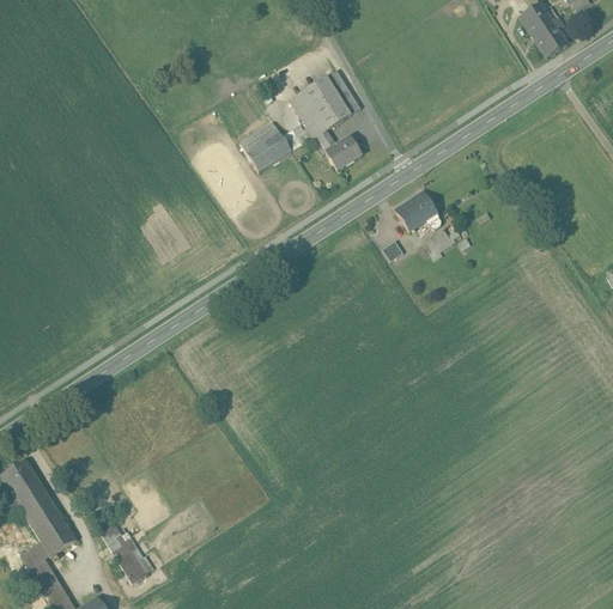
[(544,11),(535,0),(528,5),(532,10),(520,17),(535,42),(556,29),(550,22),(556,17),(550,7),(544,11)]
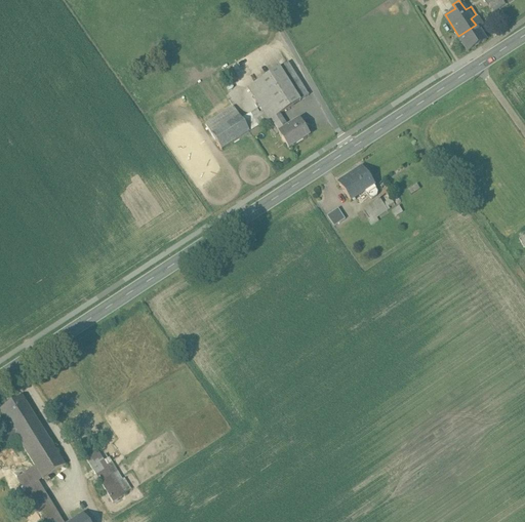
[(486,0),(493,9),(505,2),(502,0),(486,0)]
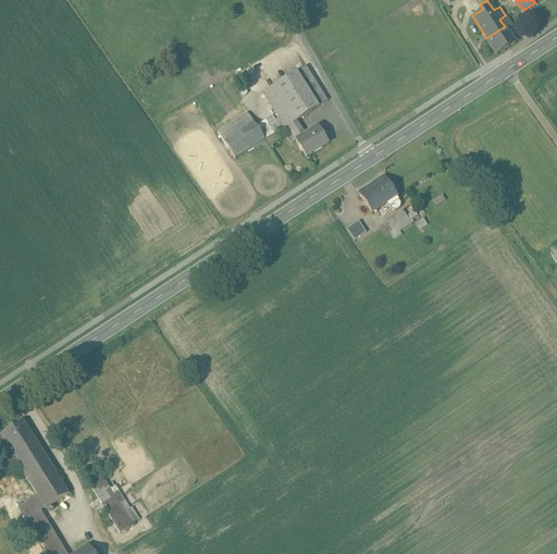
[(505,26),(486,38),(496,52),(514,40),(506,28),(511,25),(506,15),(505,15),(499,20),(505,26)]
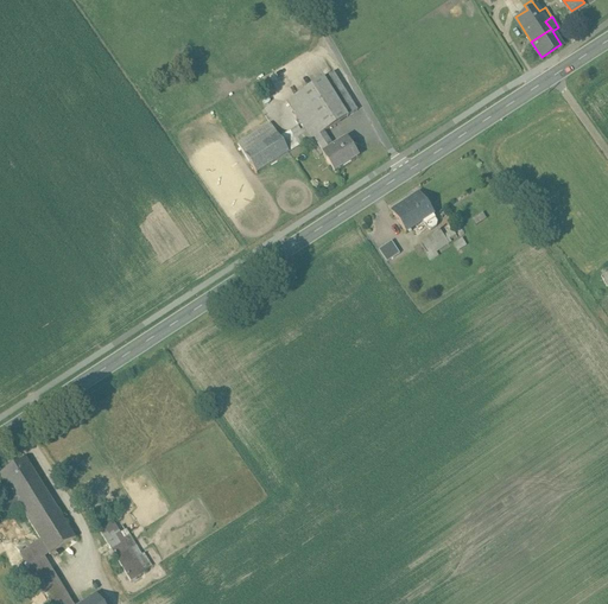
[(333,69),(287,99),(304,126),(310,135),(311,135),(311,137),(315,134),(323,128),(358,107),(333,69)]
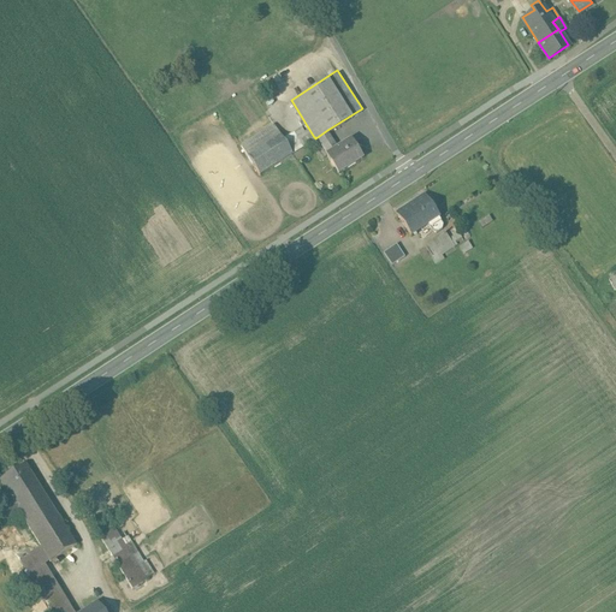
[(274,123),(241,143),(247,153),(280,132),(274,123)]
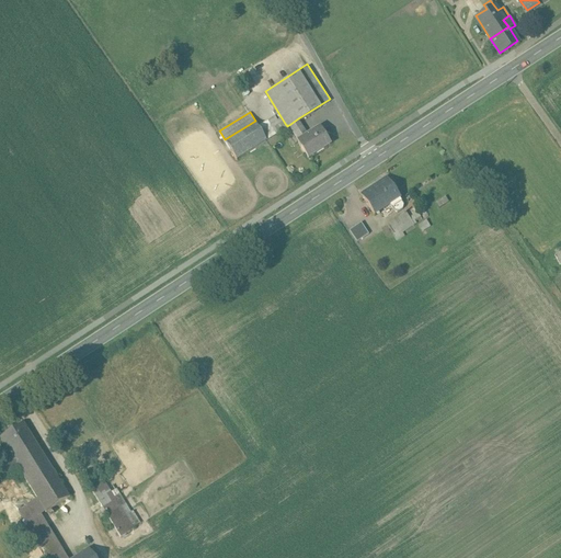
[(281,116),(277,118),(274,114),(267,118),(275,132),(286,125),(281,116)]
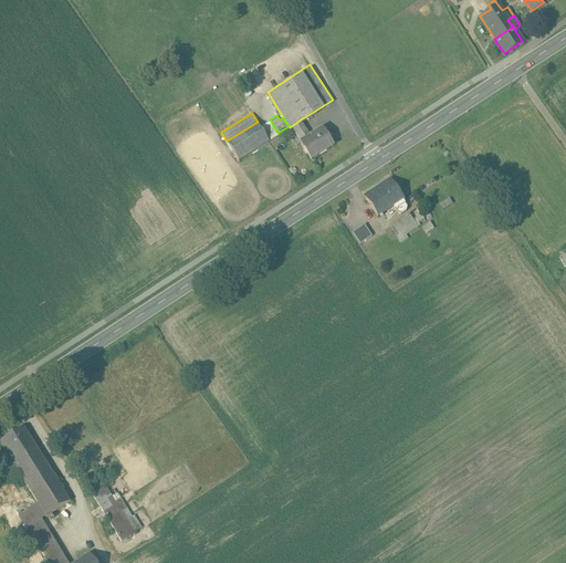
[(270,120),(260,126),(269,139),(278,133),(270,120)]
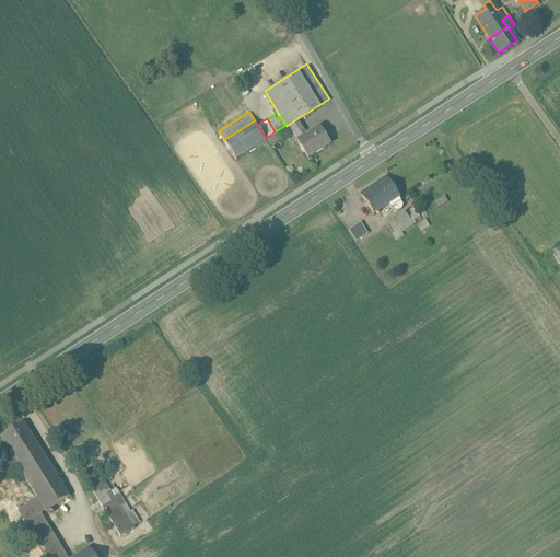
[(306,132),(298,118),(290,124),(298,138),(307,154),(329,141),(319,124),(306,132)]
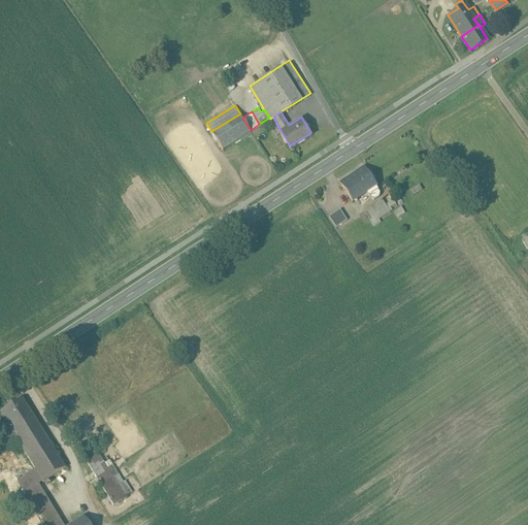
[(240,113),(211,131),(223,148),(251,130),(242,118),(240,113)]
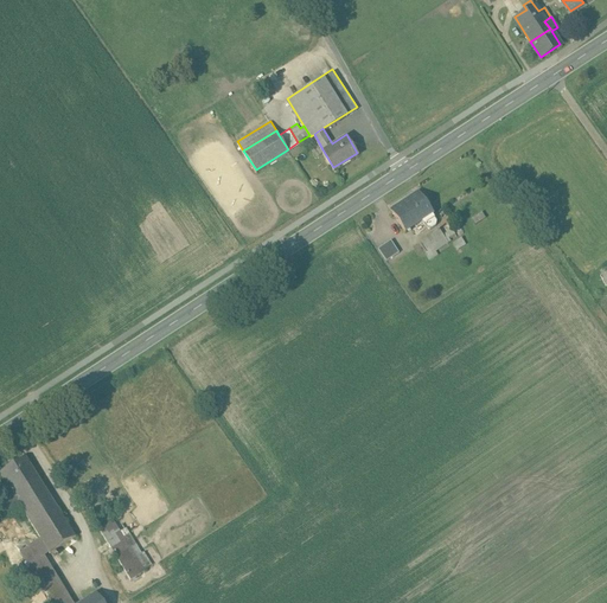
[(433,211),(419,190),(391,207),(406,229),(421,218),(426,225),(430,226),(435,223),(436,219),(432,211),(433,211)]
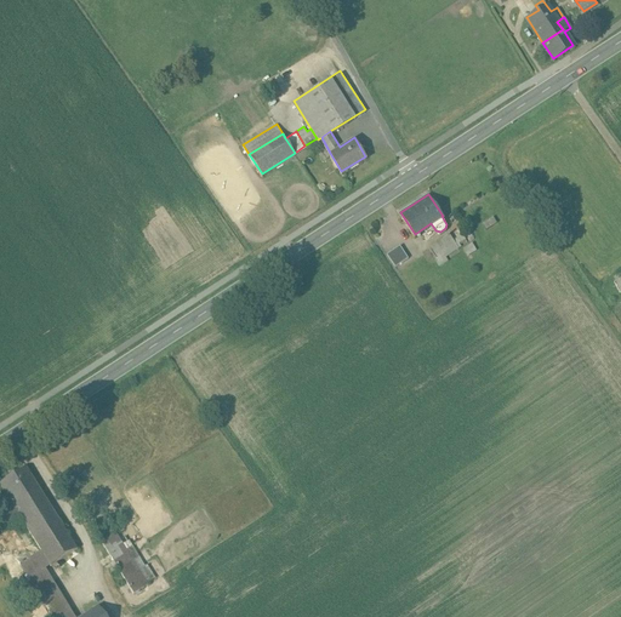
[(449,230),(428,244),(436,256),(444,251),(443,249),(455,240),(449,230)]
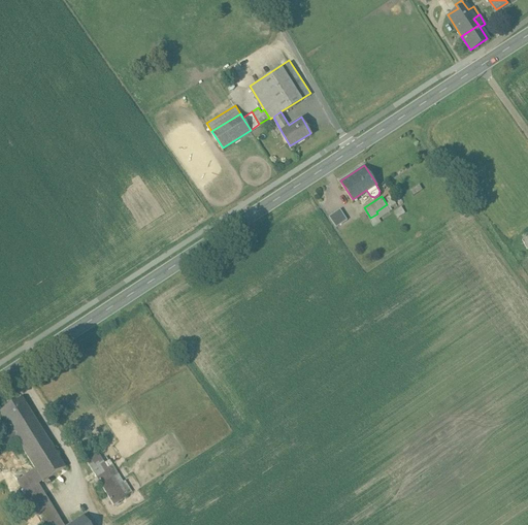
[(377,214),(370,218),(374,223),(381,219),(378,216),(390,208),(387,204),(376,211),(377,214)]
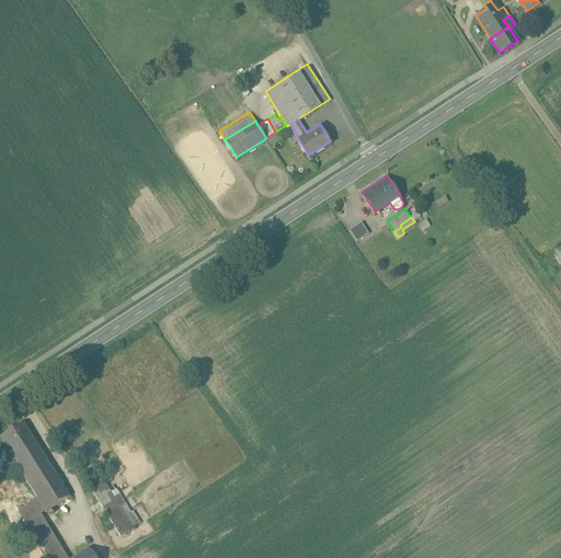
[(426,217),(419,223),(422,228),(430,224),(426,217)]
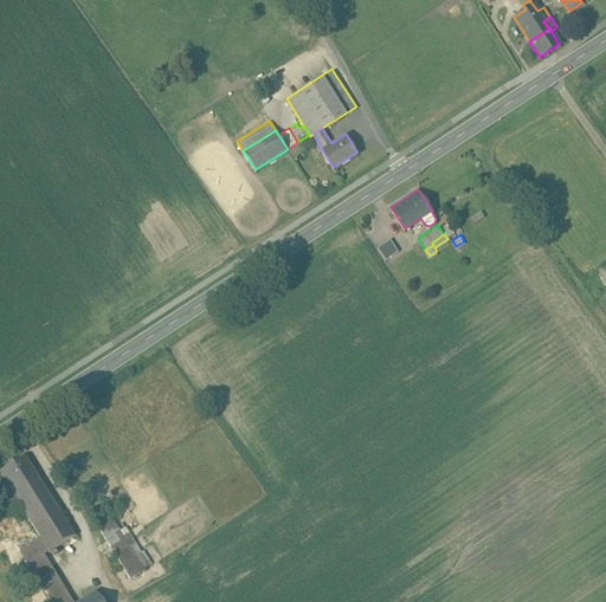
[(391,237),(376,246),(386,258),(398,250),(391,237)]
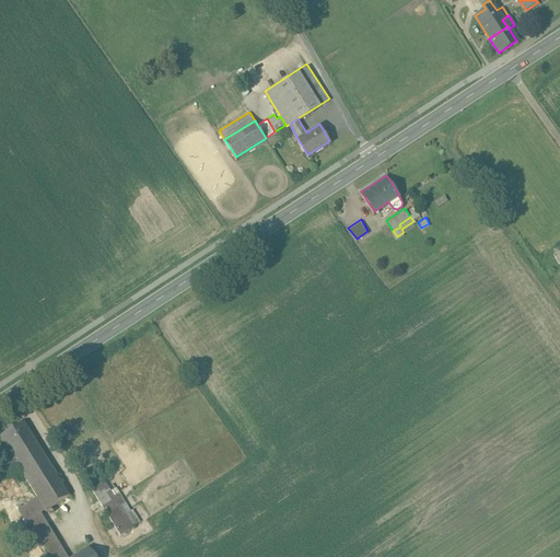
[(22,421),(0,434),(0,437),(11,455),(12,455),(35,441),(22,421)]
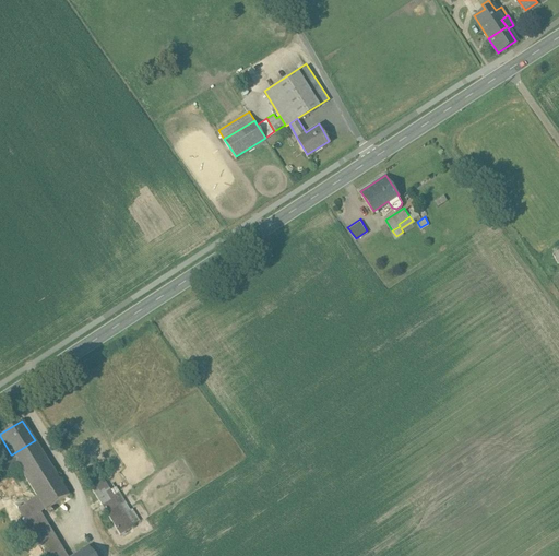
[(35,440),(12,454),(11,454),(0,460),(0,474),(18,464),(45,508),(70,493),(54,468),(52,469),(35,440)]
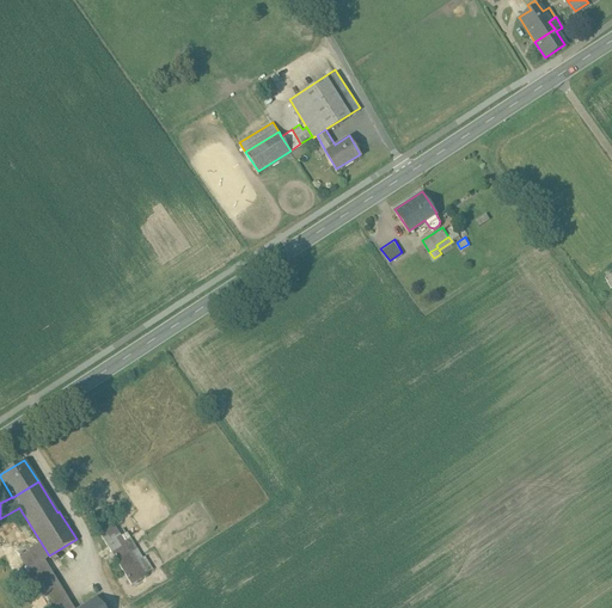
[(116,510),(95,522),(99,532),(114,523),(115,523),(122,520),(116,510)]
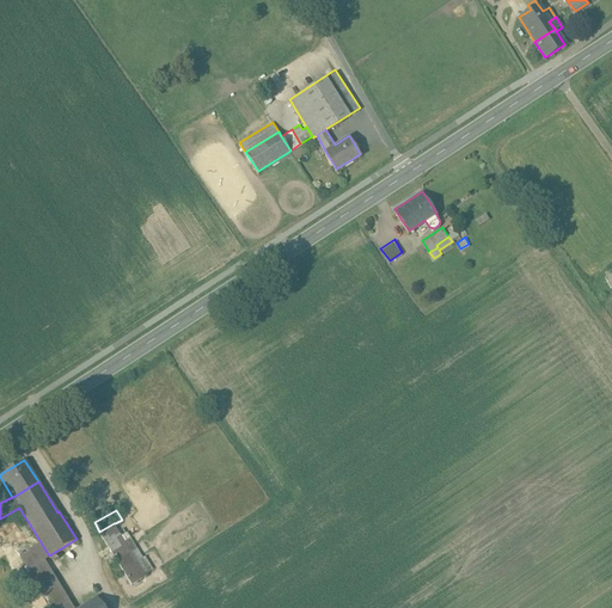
[(114,523),(99,532),(111,550),(126,541),(124,540),(115,523),(114,523)]
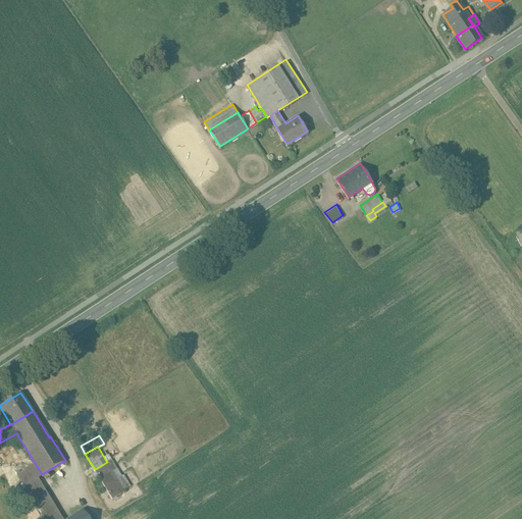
[(127,485),(110,458),(106,461),(107,462),(95,469),(112,498),(124,489),(123,488),(127,485)]
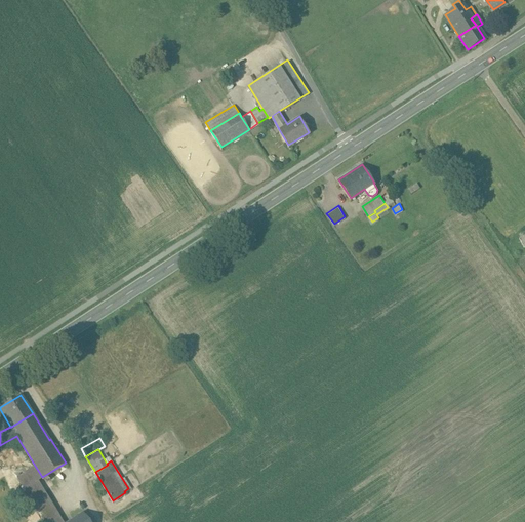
[(30,468),(17,475),(35,504),(47,496),(30,468)]
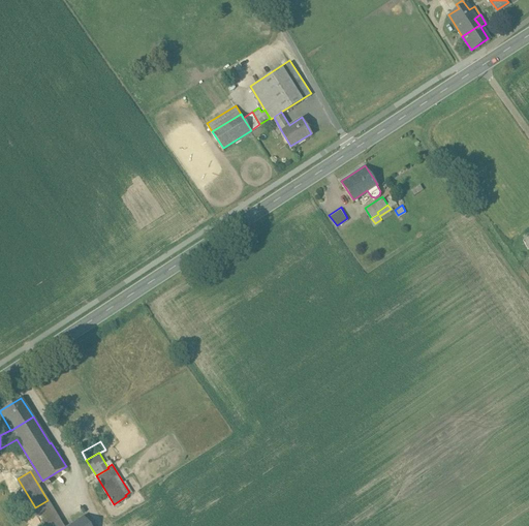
[(63,525),(48,500),(35,507),(45,525),(63,525)]
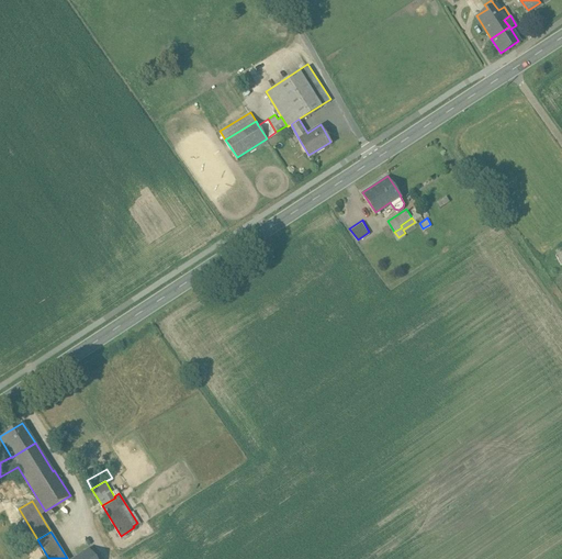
[(96,558),(89,547),(70,558),(96,558)]
